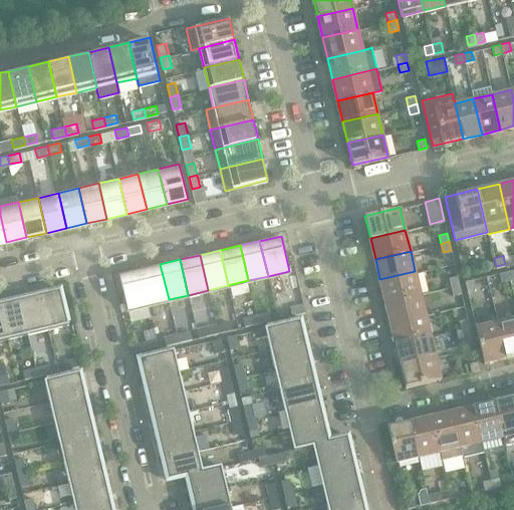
[(160,264),(140,269),(149,304),(169,299),(160,264)]
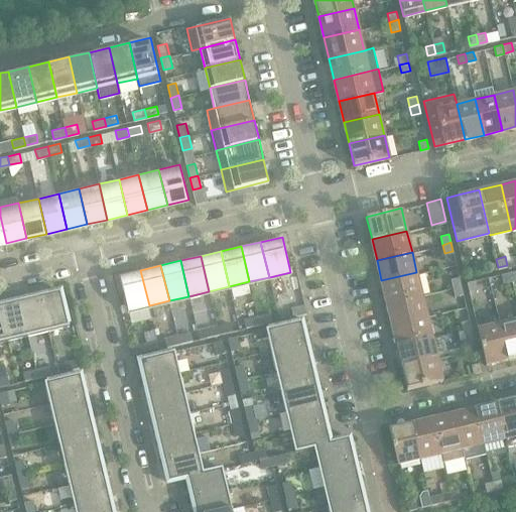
[(140,270),(119,275),(128,310),(149,305),(140,270)]
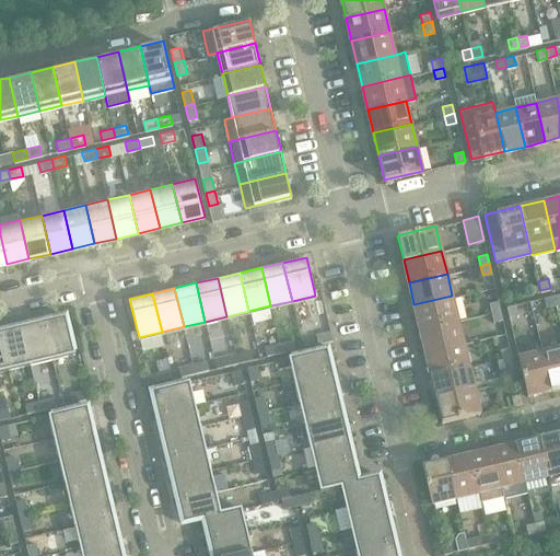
[(552,294),(544,297),(546,307),(555,304),(552,294)]
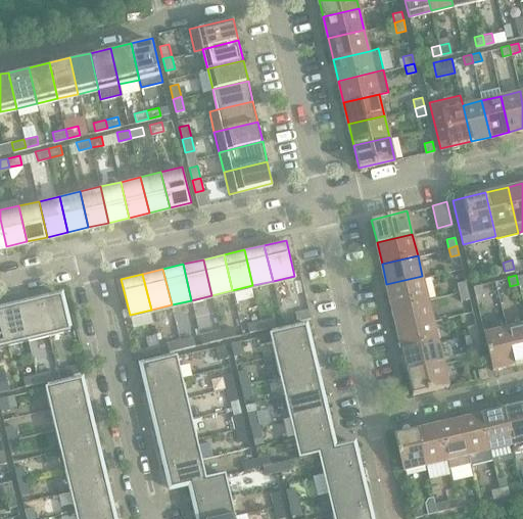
[(422,276),(386,284),(391,307),(428,298),(422,276)]
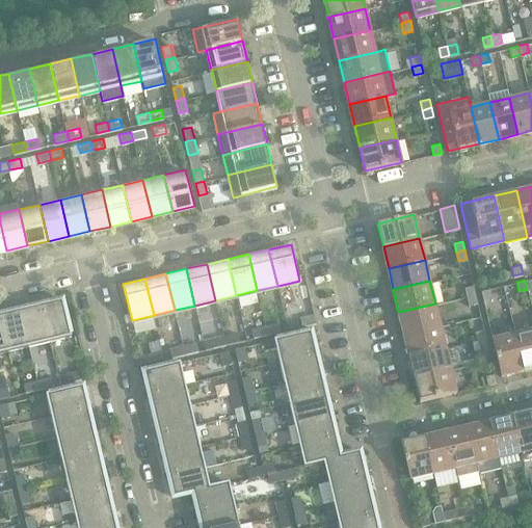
[(473,285),(464,287),(467,296),(475,294),(473,285)]
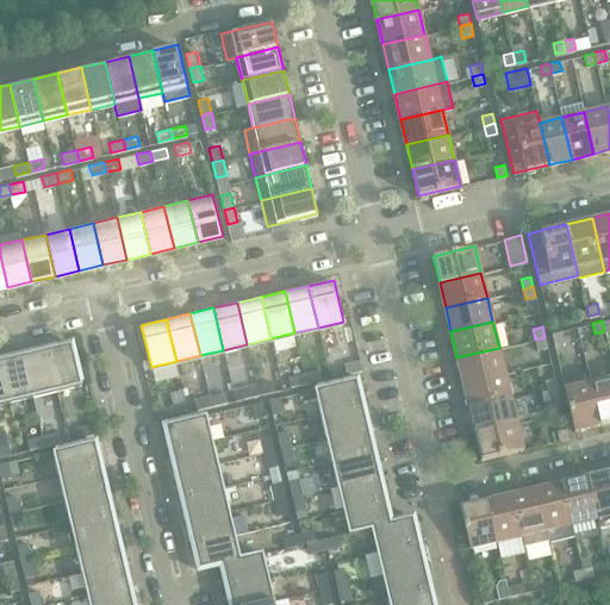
[(561,330),(552,332),(554,343),(565,341),(561,330)]
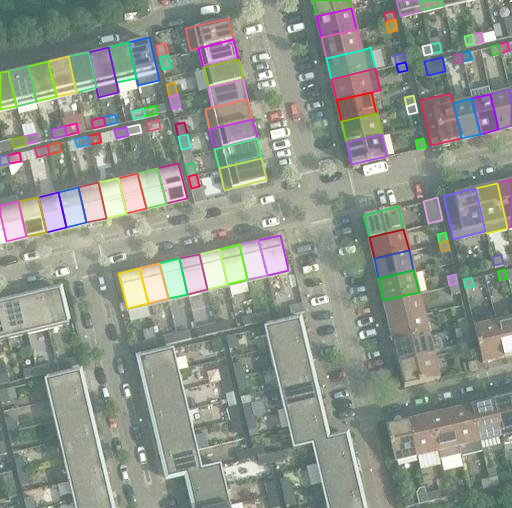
[(457,283),(449,285),(451,293),(459,291),(457,283)]
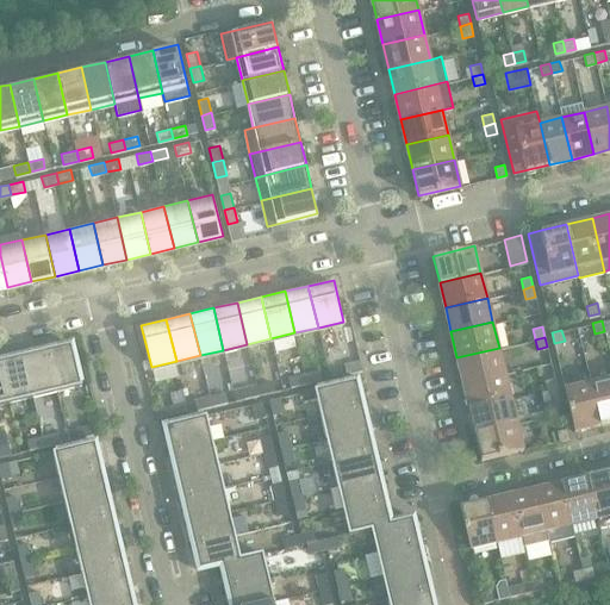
[(47,348),(56,390),(81,384),(72,342),(47,348)]
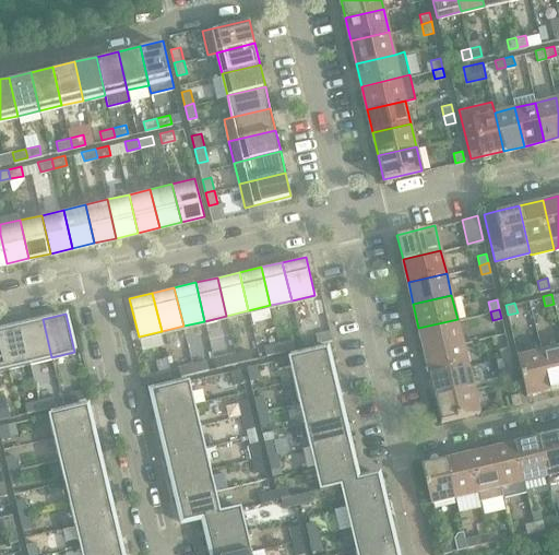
[(43,319),(21,323),(30,363),(51,357),(43,319)]
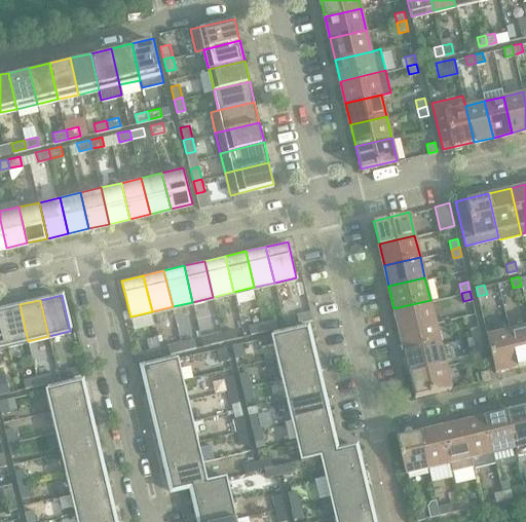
[(430,300),(393,308),(399,329),(435,321),(430,300)]
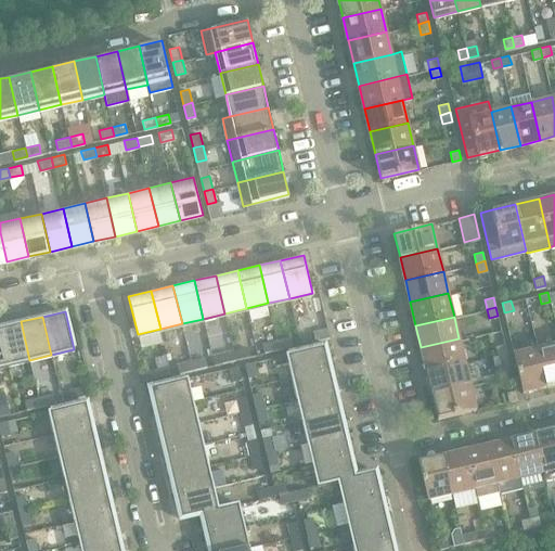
[(21,321),(0,325),(0,331),(8,364),(29,360),(21,321)]
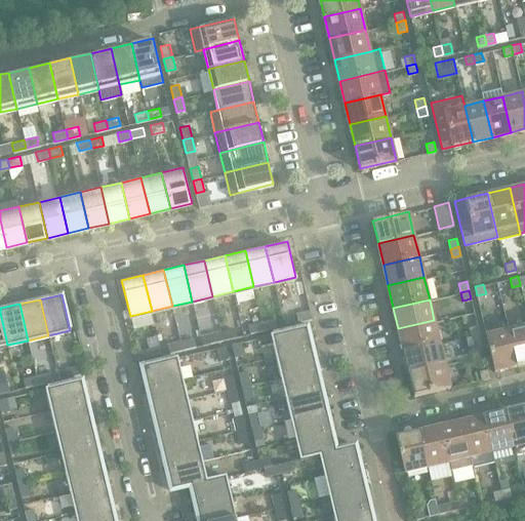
[(310,309),(296,312),(298,321),(312,318),(310,309)]
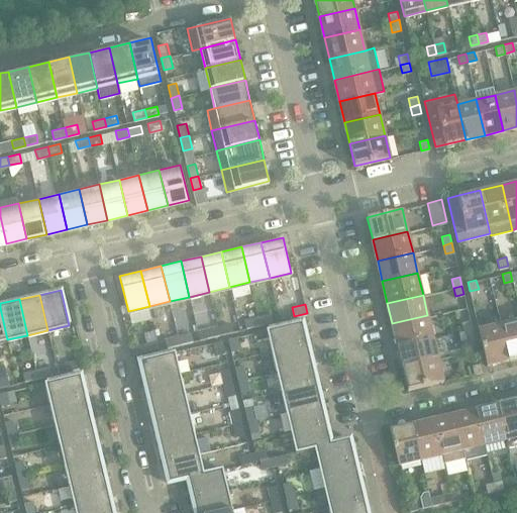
[(271,312),(257,315),(260,324),(273,321),(271,312)]
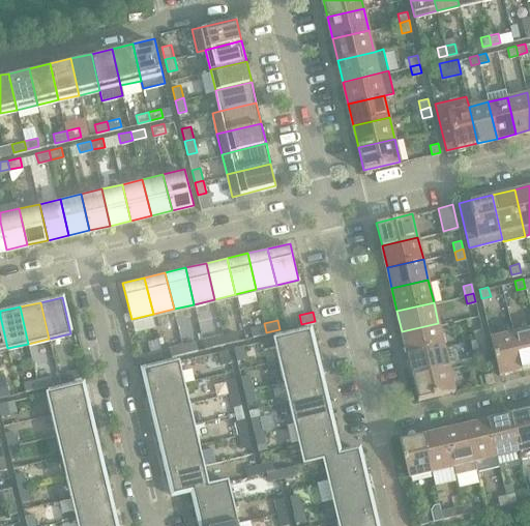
[(264,323),(251,326),(253,335),(266,332),(264,323)]
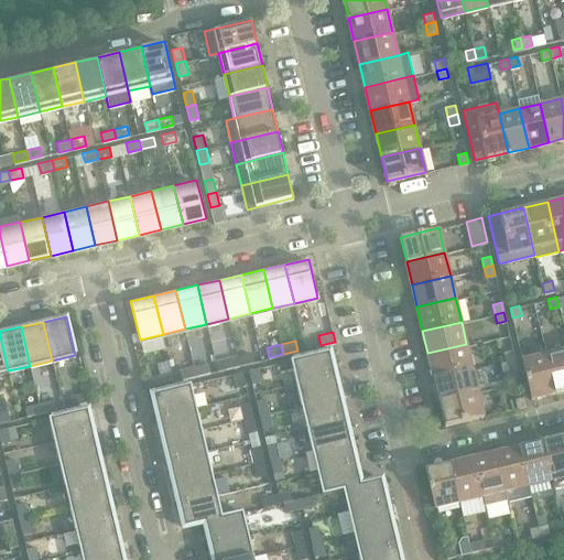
[(466,344),(427,353),(433,377),(473,368),(466,344)]
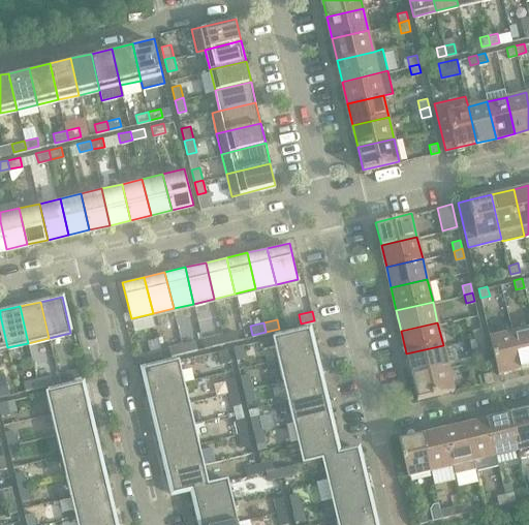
[(480,327),(472,329),(474,338),(483,336),(480,327)]
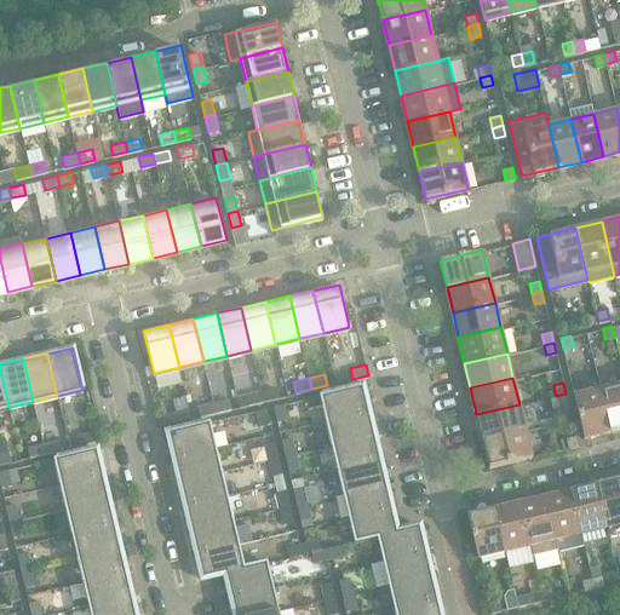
[(619,383),(601,388),(610,430),(619,427),(619,383)]
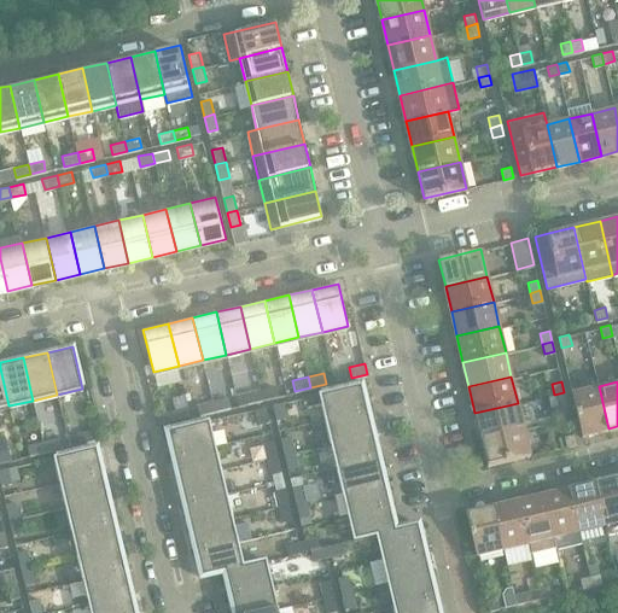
[(361,383),(304,396),(307,406),(321,402),(325,418),(367,408),(361,383)]
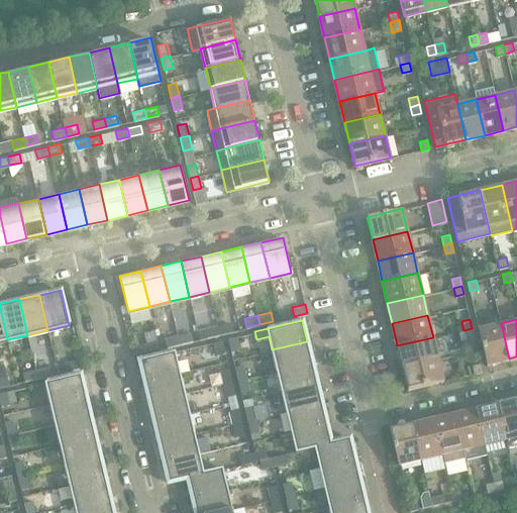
[(217,325),(219,334),(232,330),(230,322),(217,325)]
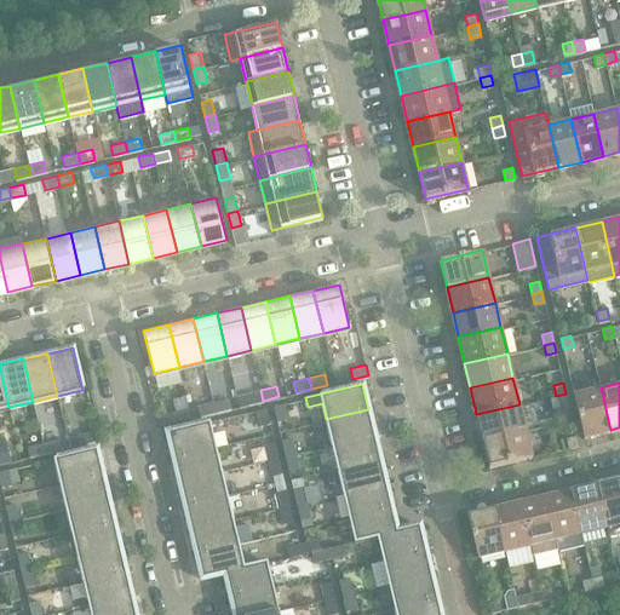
[(601,388),(574,395),(584,437),(610,430),(601,388)]
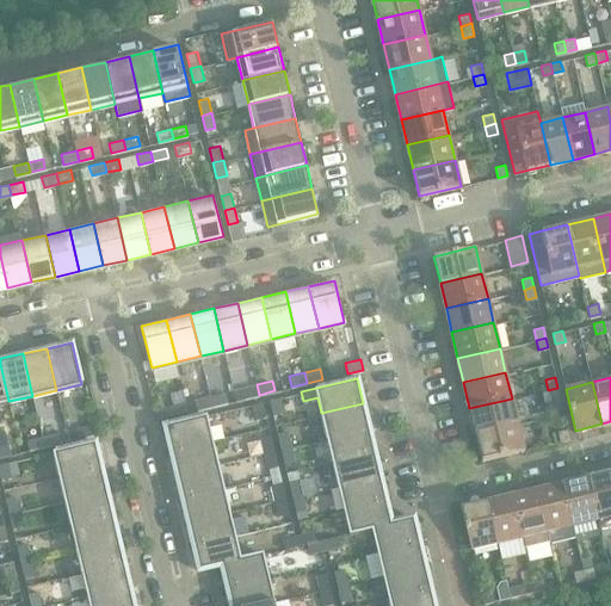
[(257,384),(241,388),(244,399),(259,395),(257,384)]
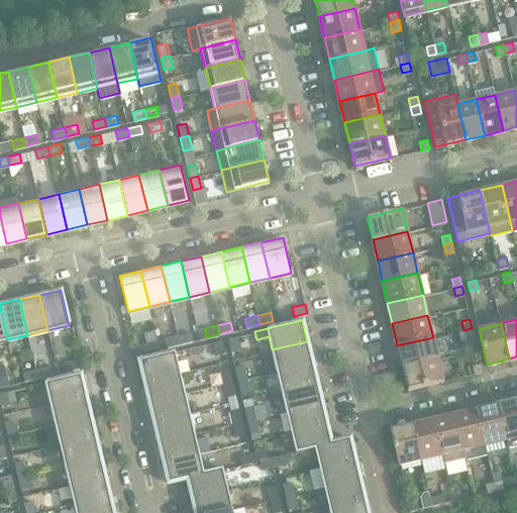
[(472,328),(463,330),(466,338),(474,336),(472,328)]
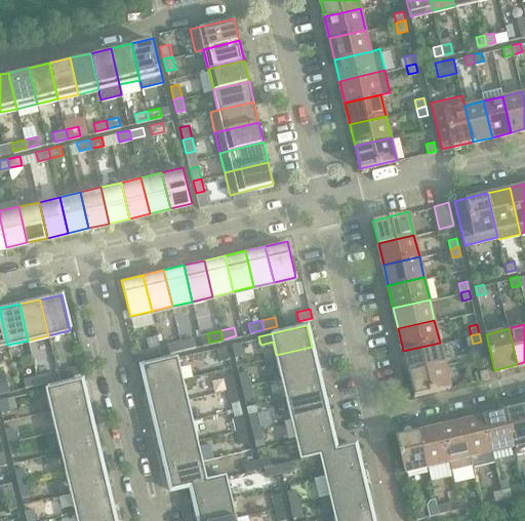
[(179,339),(182,349),(196,346),(193,336),(179,339)]
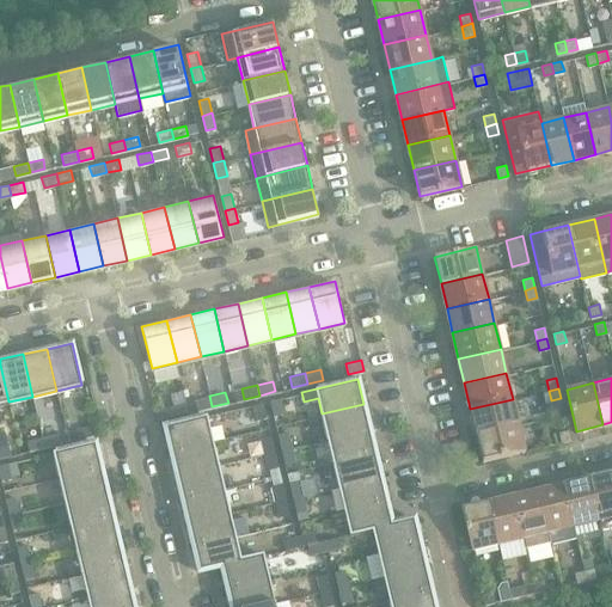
[(209,396),(195,399),(197,410),(212,406),(209,396)]
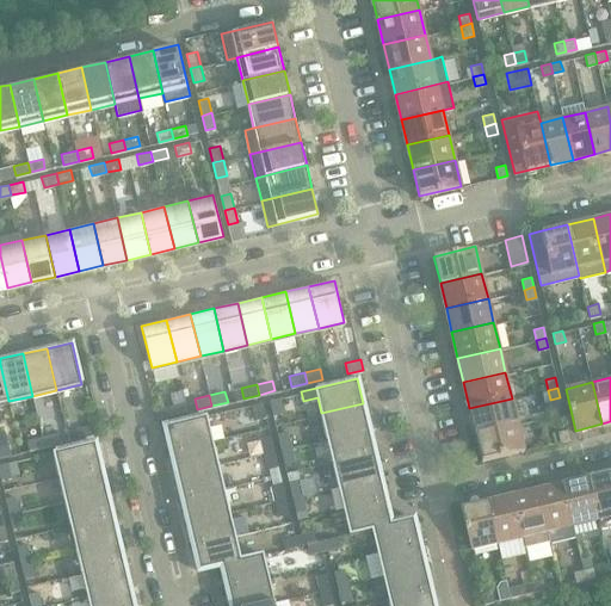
[(279,396),(270,400),(273,414),(283,412),(279,396)]
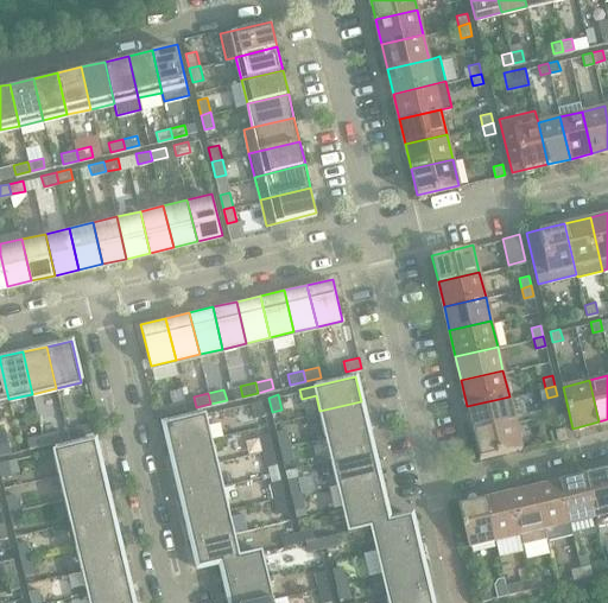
[(510,397),(467,406),(473,431),(515,421),(510,397)]
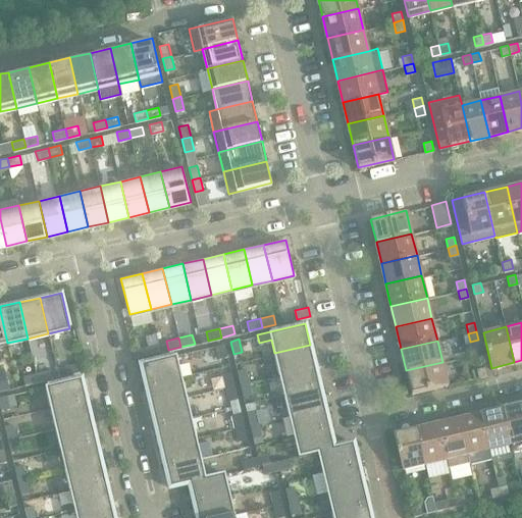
[(158,343),(144,346),(146,355),(160,352),(158,343)]
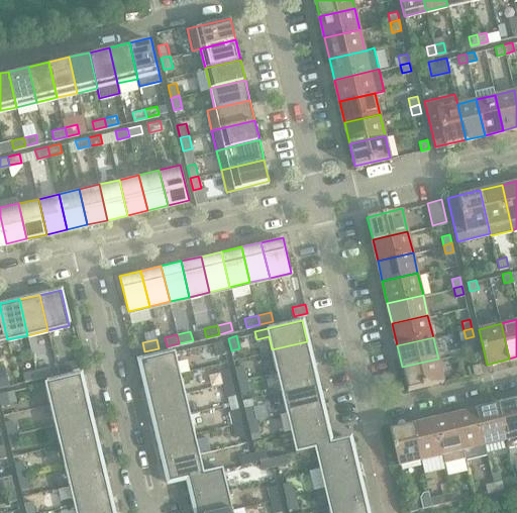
[(222,339),(213,341),(216,354),(225,352),(222,339)]
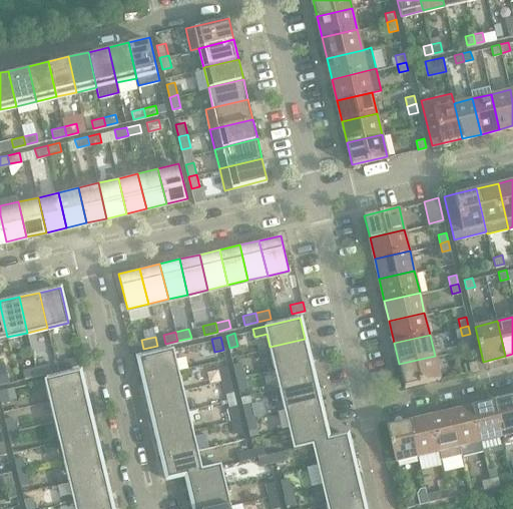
[(305,339),(270,347),(275,367),(310,359),(305,339)]
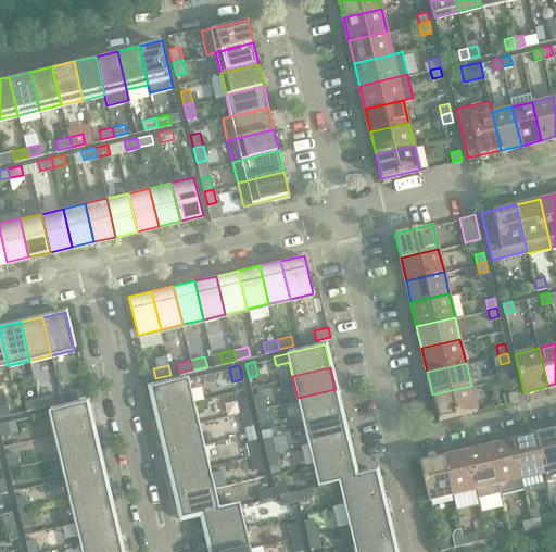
[(153,368),(140,372),(142,381),(155,378),(153,368)]
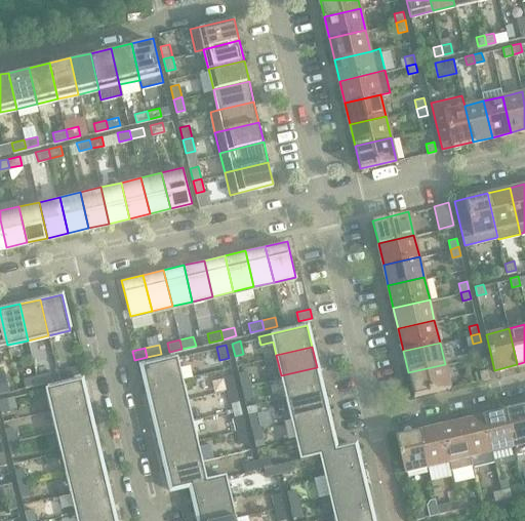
[(177,356),(142,364),(147,386),(183,377),(177,356)]
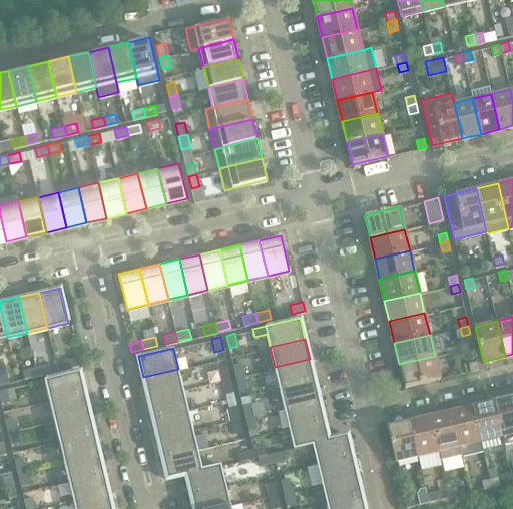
[(76,356),(63,359),(65,368),(78,365),(76,356)]
